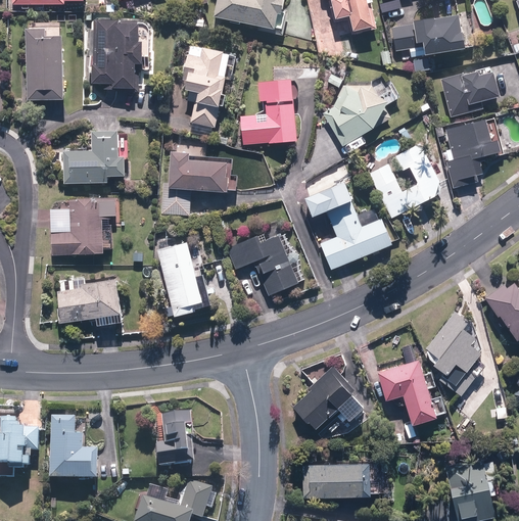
[(217,0),(214,17),(275,29),(280,0),(217,0)]
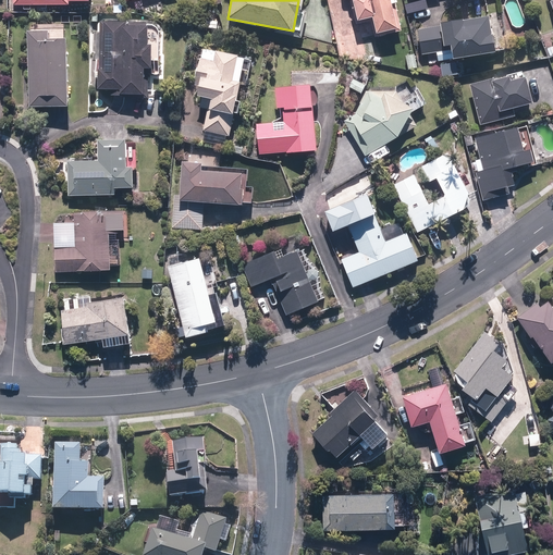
[(348,0),(355,24),(370,21),(375,37),(400,32),(391,0),(348,0)]
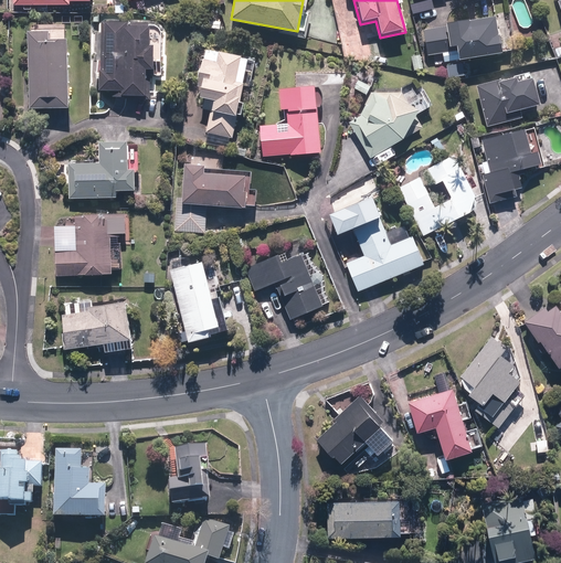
[(424,30),(429,56),(459,51),(461,60),(504,52),(497,16),(448,23),(450,25),(424,30)]
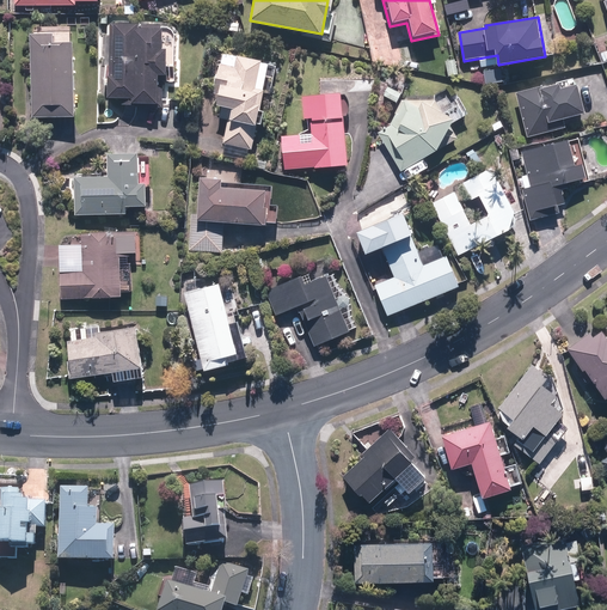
[(166,26),(110,24),(106,97),(123,98),(123,102),(159,104),(160,73),(169,74),(170,48),(165,48),(166,26)]
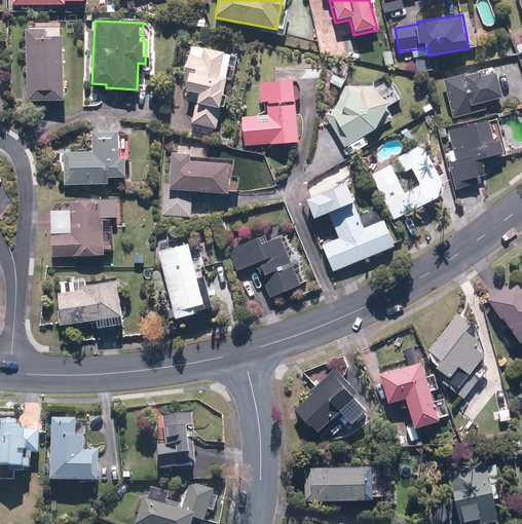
[(28,30),(29,36),(29,100),(66,99),(67,35),(48,36),(48,29),(28,30)]
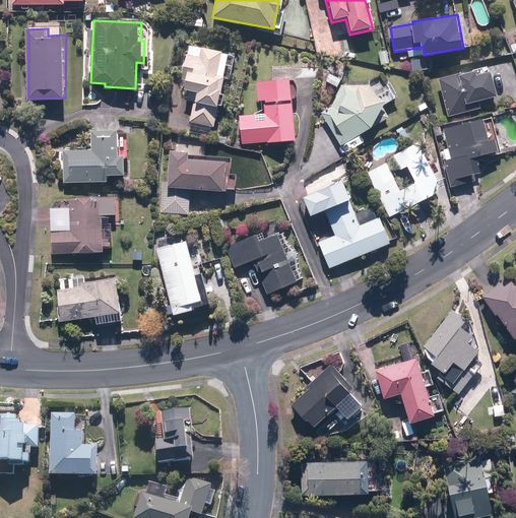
[(189,121),(213,127),(226,76),(218,75),(223,52),(203,47),(200,58),(189,55),(183,79),(191,81),(187,101),(193,103),(189,121)]
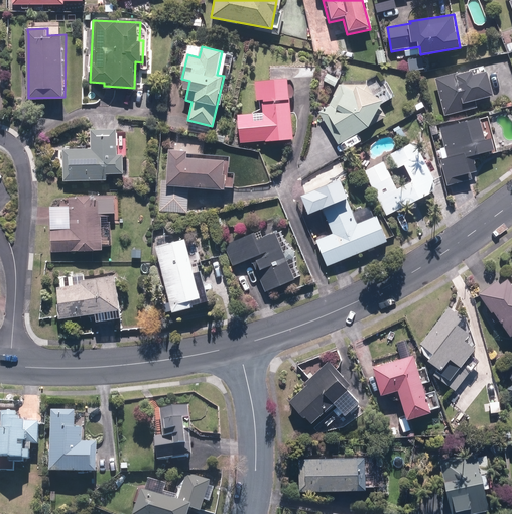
[(443,117),(476,108),(474,100),(494,95),(487,66),(433,79),(443,117)]
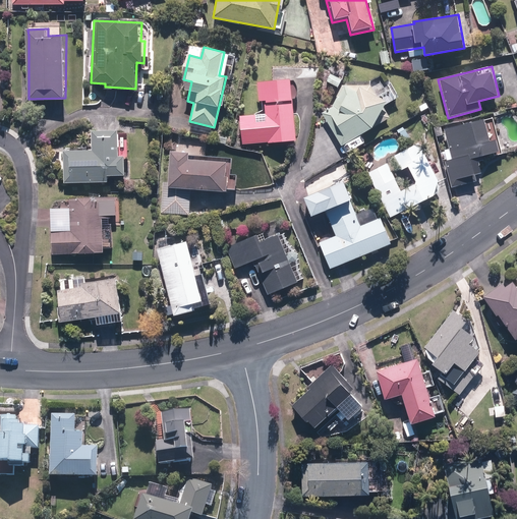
[(240,116),(242,143),(296,139),(292,99),(294,99),(292,78),(261,81),(262,100),(269,100),(270,114),(240,116)]
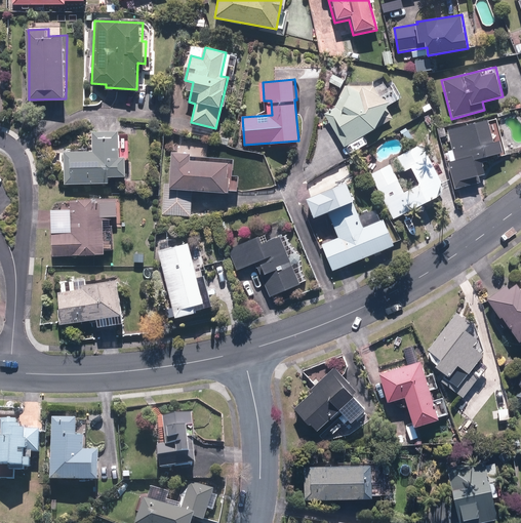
[(324,114),(344,148),(375,128),(391,101),(365,86),(361,93),(349,86),(337,107),(324,114)]
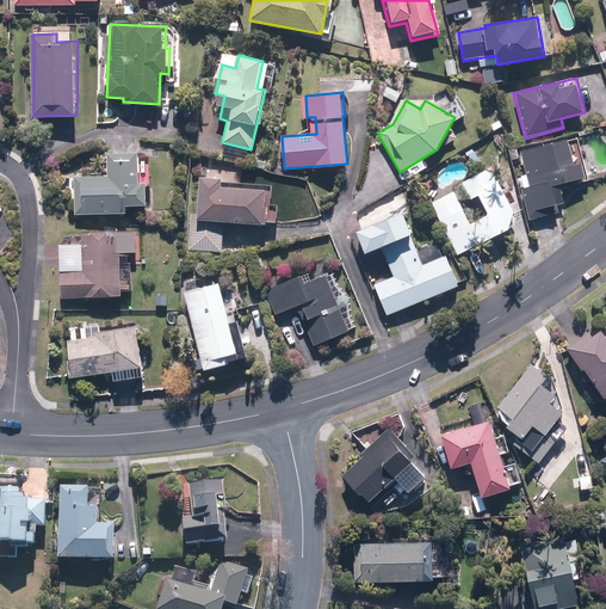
[(576,165),(569,137),(520,151),(530,188),(520,190),(529,221),(557,213),(555,205),(564,203),(561,189),(587,182),(582,162),(576,165)]
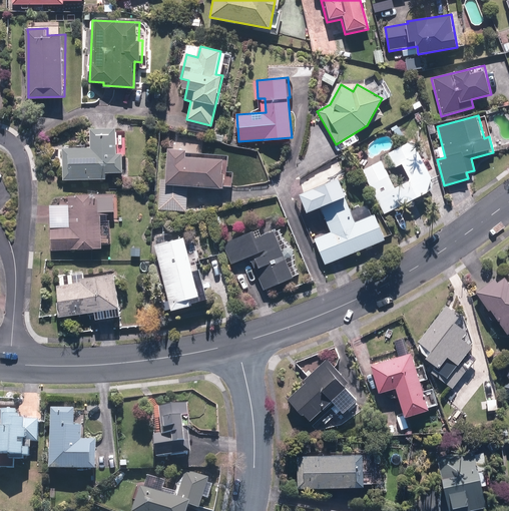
[(62,149),(64,180),(107,178),(107,171),(124,170),(123,153),(119,153),(117,127),(92,129),(93,148),(62,149)]
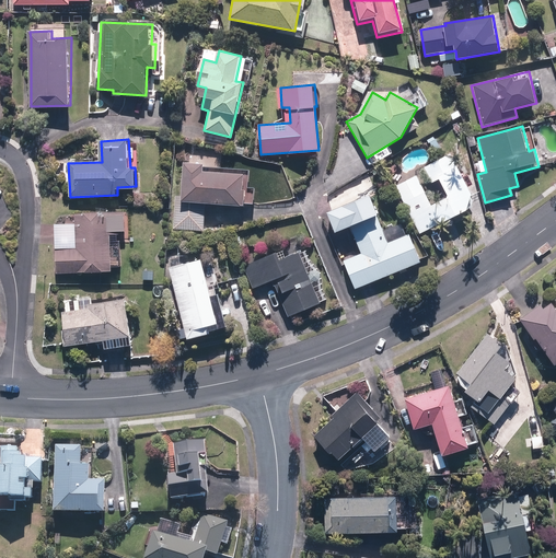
[(393,188),(418,235),(467,209),(472,194),(451,154),(424,169),(431,183),(440,178),(450,196),(430,207),(415,177),(393,188)]
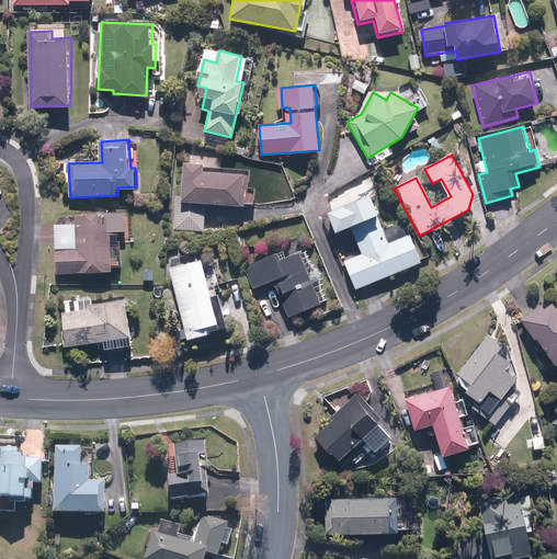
[(173,197),(171,230),(202,232),(204,203),(245,206),(248,171),(205,168),(205,164),(185,163),(183,198),(173,197)]
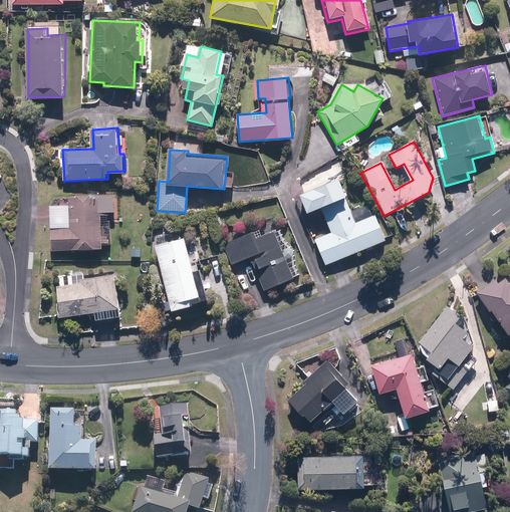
[(48,208),(51,251),(102,248),(100,213),(114,212),(113,194),(68,197),(68,207),(48,208)]
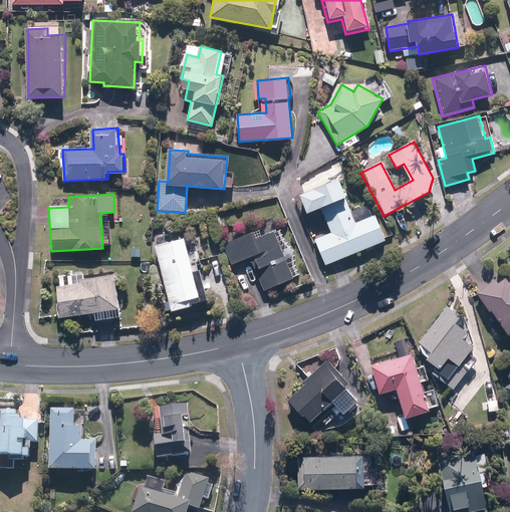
[(314,240),(324,265),(385,240),(374,216),(355,224),(344,197),(319,208),(330,234),(314,240)]
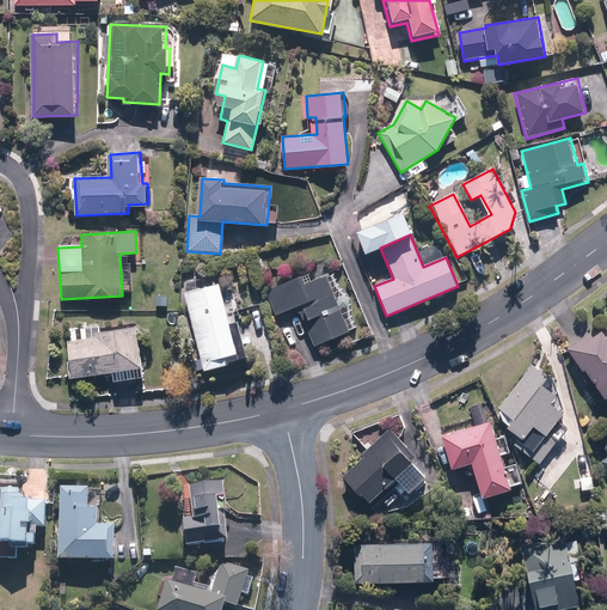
[(348,331),(324,276),(305,285),(301,278),(265,293),(275,316),(296,307),(313,346),(348,331)]
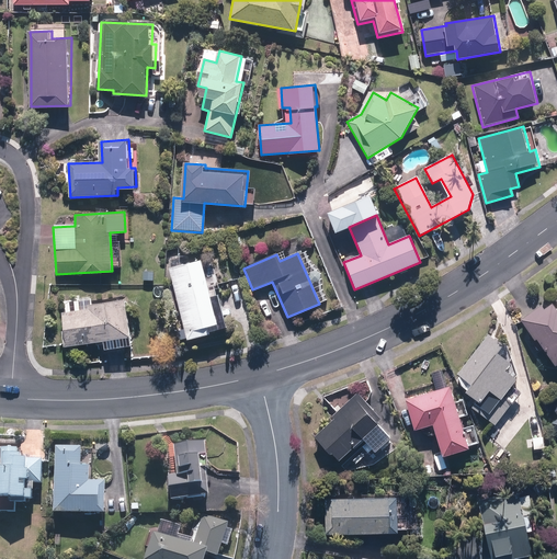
[(201,260),(169,269),(189,339),(211,332),(208,326),(217,323),(201,260)]
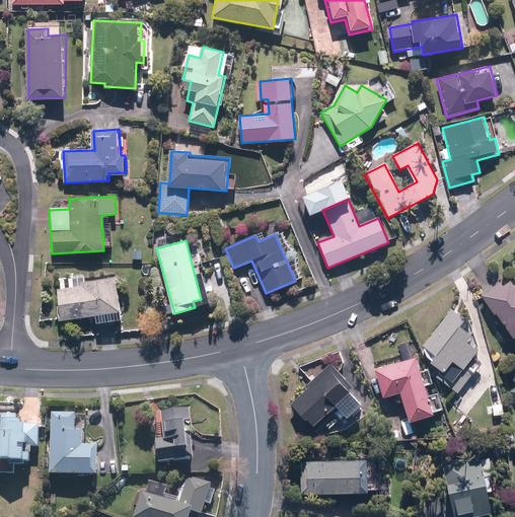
[(58,307),(60,321),(122,311),(117,277),(82,283),(83,286),(58,290),(60,306),(58,307)]
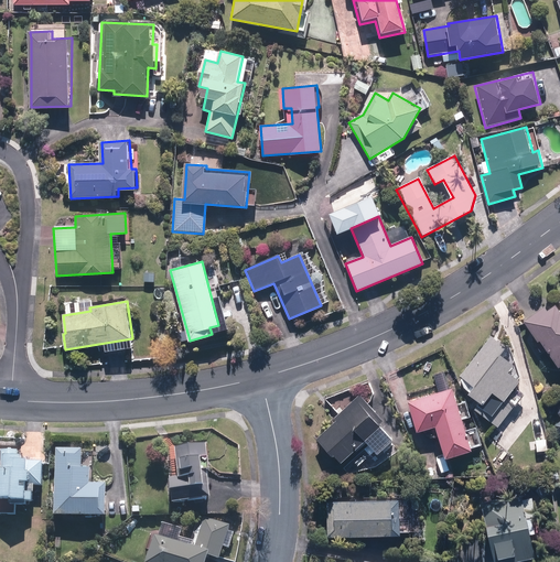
[(540,339),(559,367),(559,366),(559,303),(556,306),(555,305),(546,312),(542,307),(521,323),(536,343),(540,339)]
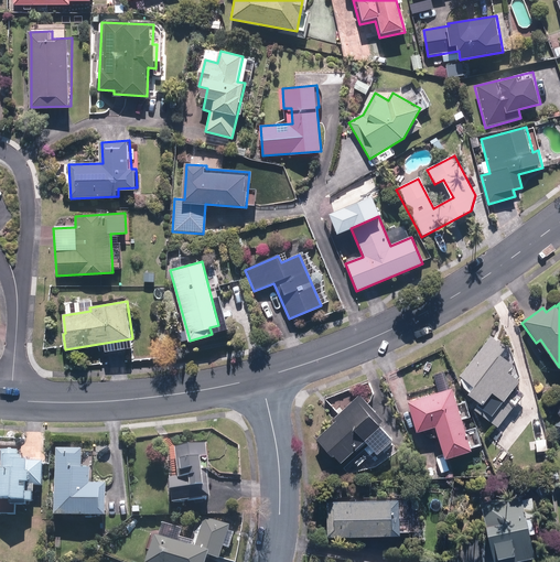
[(508,350),(490,336),(458,377),(473,389),(470,393),(480,401),(473,410),(496,428),(513,406),(505,399),(520,379),(508,370),(514,364),(504,355),(508,350)]
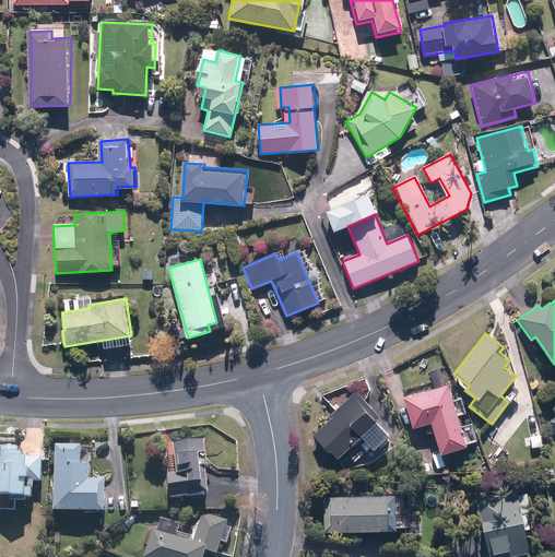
[(449,383),(401,399),(411,428),(428,423),(439,454),(468,445),(459,415),(465,413),(461,396),(453,399),(449,383)]
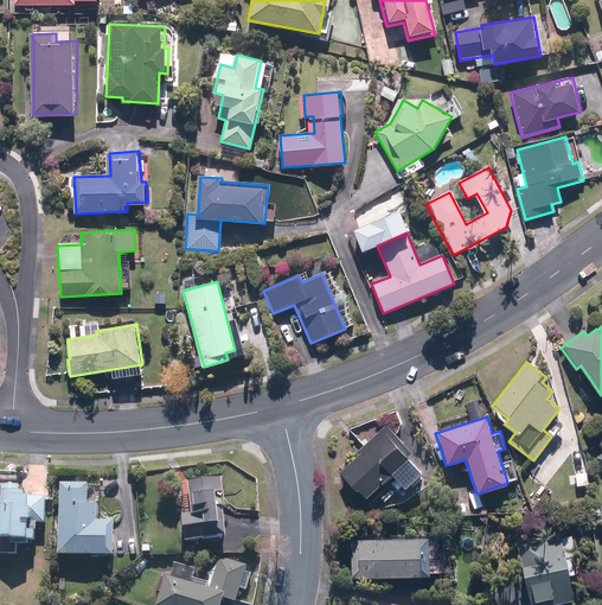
[(360,456),(340,472),(363,501),(391,477),(403,492),(427,473),(386,425),(356,450),(360,456)]
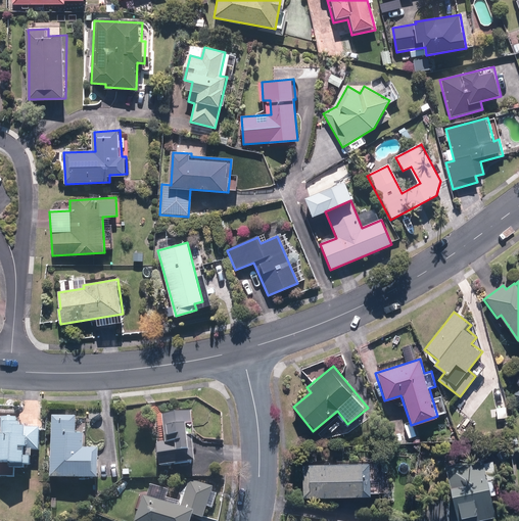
[(153,445),(156,469),(197,464),(190,412),(159,416),(163,444),(153,445)]
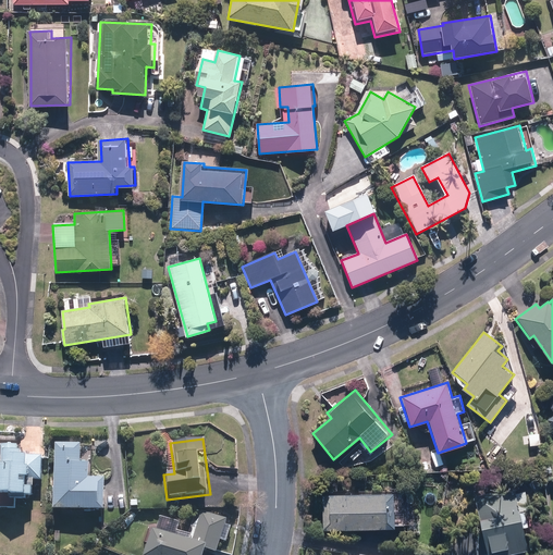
[(20,446),(0,444),(0,493),(9,494),(9,498),(31,500),(32,479),(39,480),(40,454),(19,453),(20,446)]
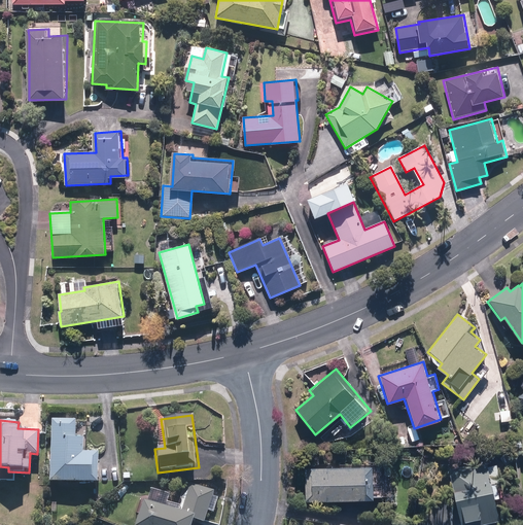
[(75,420),(50,420),(49,484),(99,484),(100,453),(84,453),(84,438),(75,438),(75,420)]
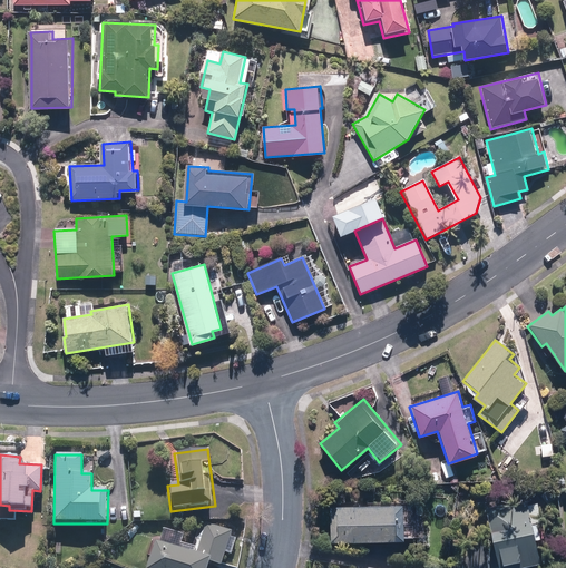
[(521,567),(540,564),(526,499),(485,508),(498,567),(521,567)]
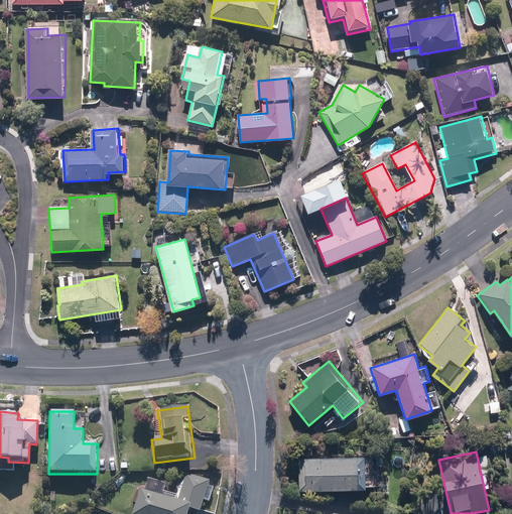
[(366,458),(294,459),(295,490),(366,489),(366,458)]
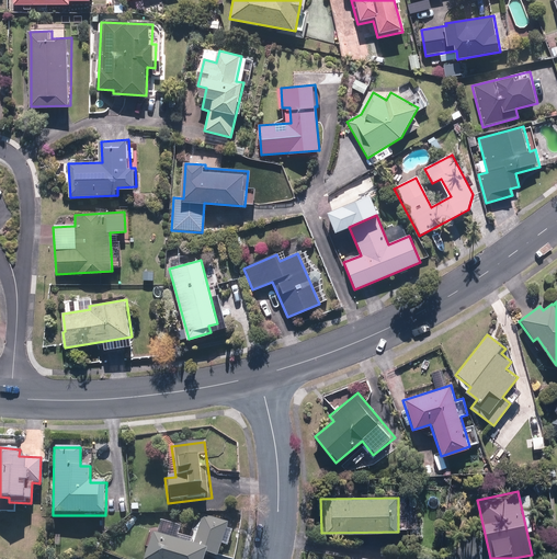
[(186,542),(151,532),(145,558),(207,558),(209,555),(217,557),(226,524),(193,515),(186,542)]
